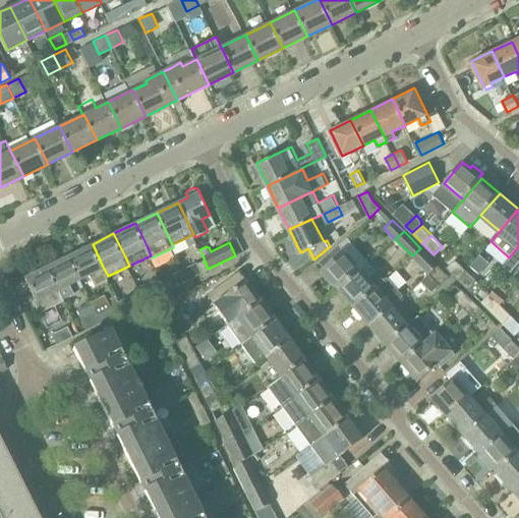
[(109,279),(108,276),(103,267),(93,244),(70,254),(80,278),(91,273),(97,285),(109,279)]
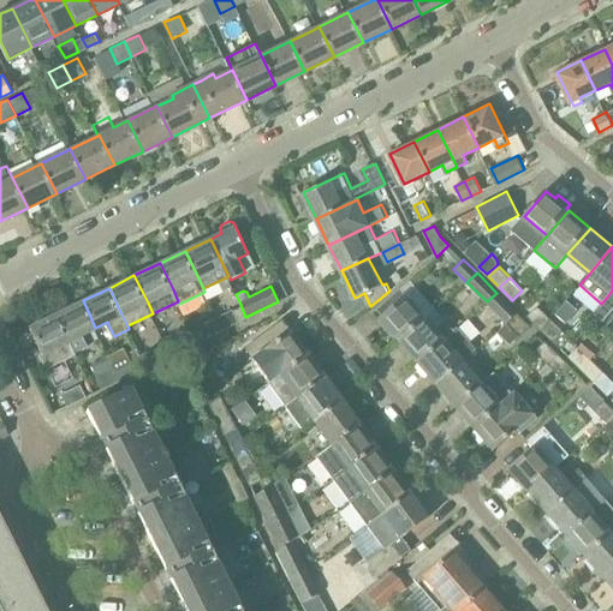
[(381,316),(402,340),(426,318),(406,297),(408,295),(402,288),(385,303),(391,309),(381,316)]
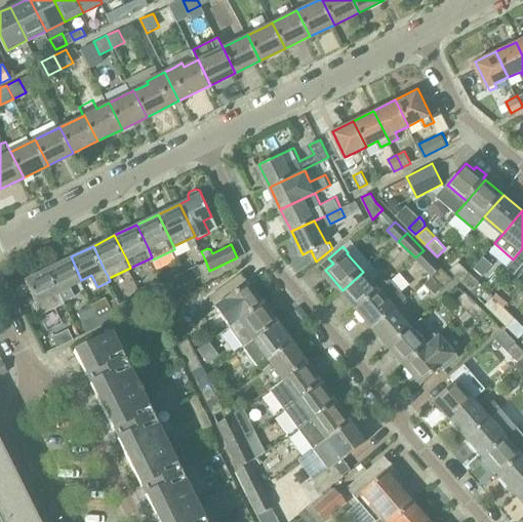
[(515,274),(522,264),(522,248),(513,259),(506,267),(515,274)]
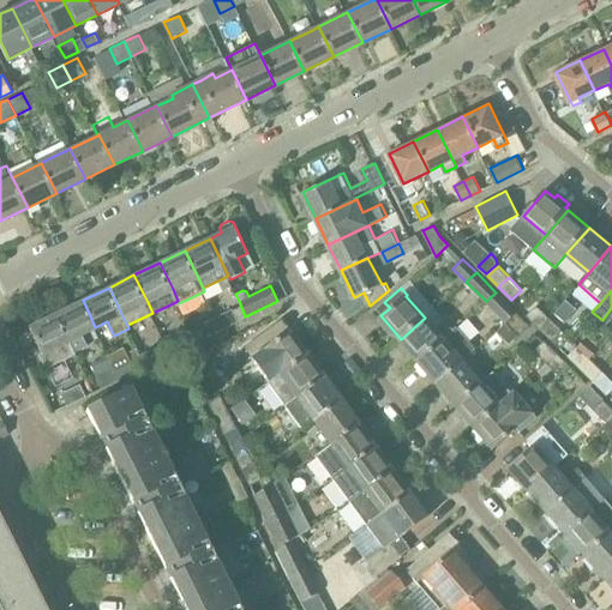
[(486,301),(505,321),(516,312),(515,310),(496,293),(486,301)]
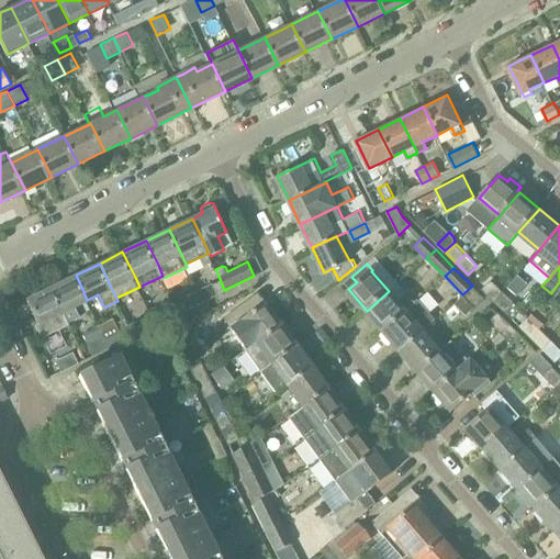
[(507,286),(517,293),(527,281),(518,274),(507,286)]
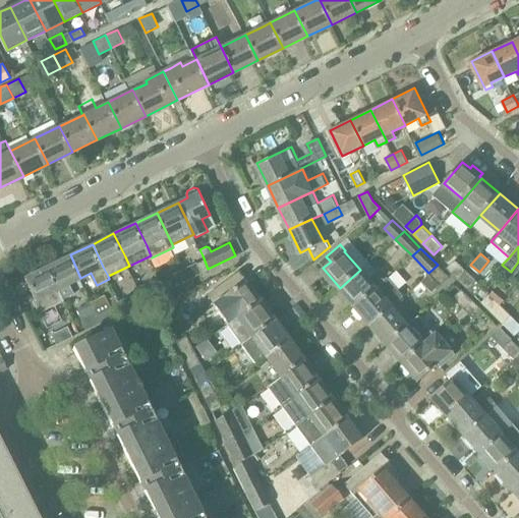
[(71,282),(80,278),(70,254),(49,266),(64,298),(76,292),(71,282)]
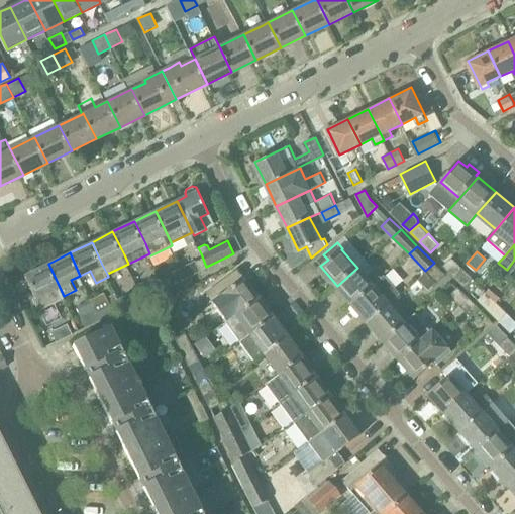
[(443,266),(453,277),(462,268),(451,257),(443,266)]
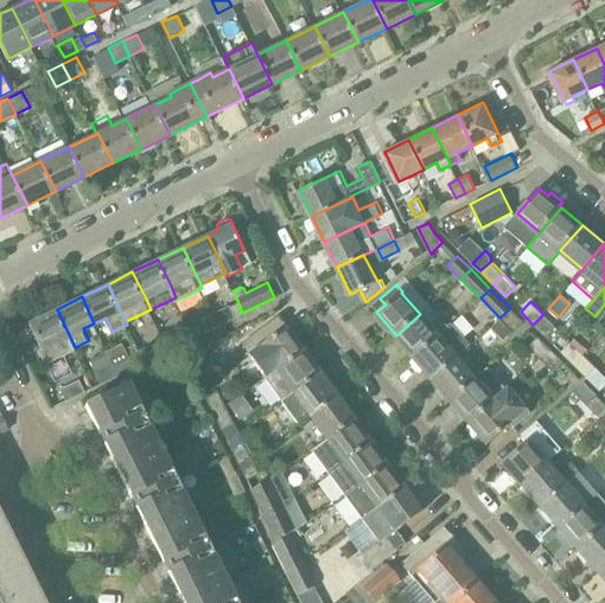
[(230,305),(212,313),(218,325),(235,316),(230,305)]
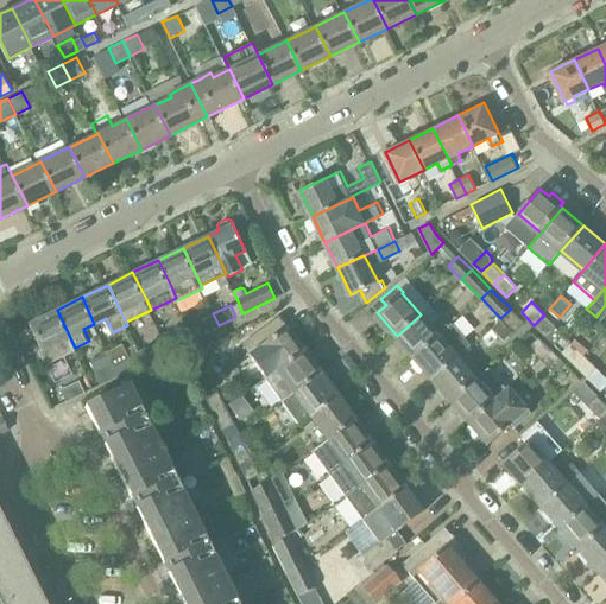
[(511,309),(500,318),(515,331),(524,322),(511,309)]
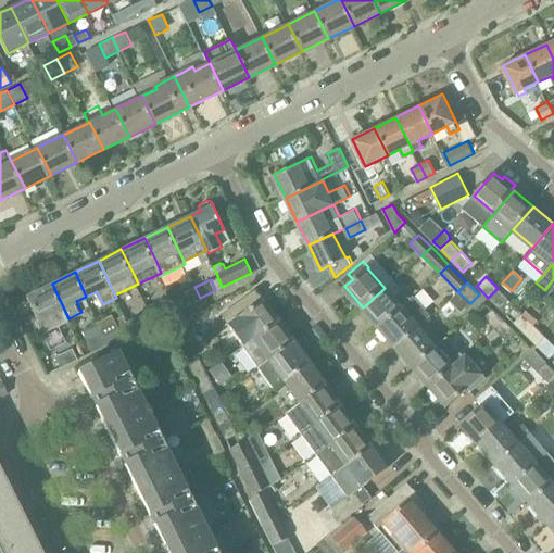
[(70,321),(68,318),(52,284),(28,294),(40,318),(37,321),(43,334),(70,321)]
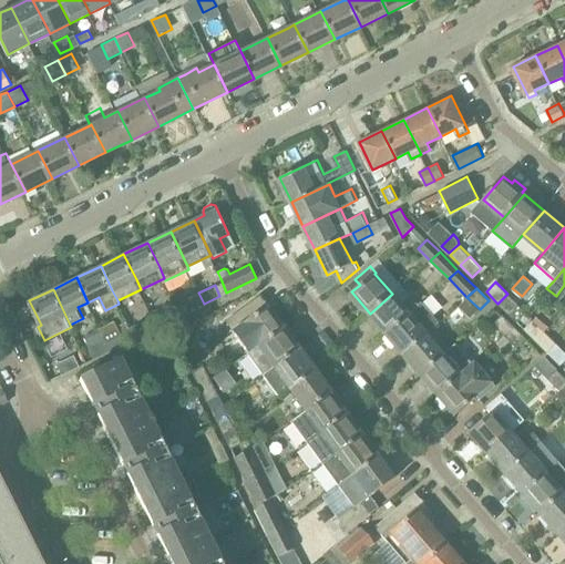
[(183,300),(187,311),(204,304),(198,293),(183,300)]
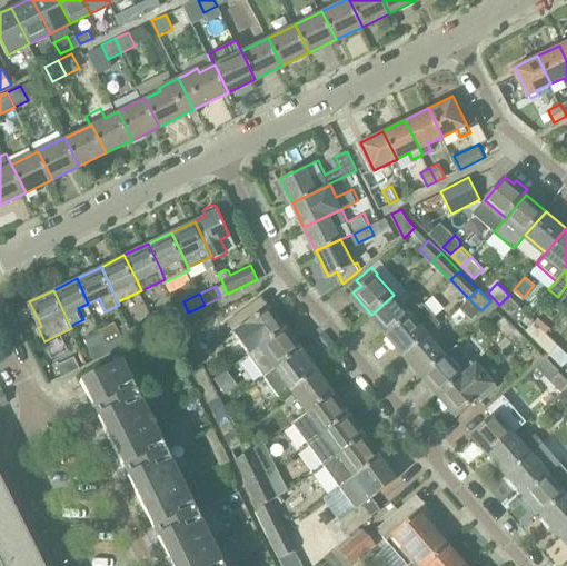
[(394,295),(371,315),(388,334),(420,306),(411,297),(403,305),(394,295)]
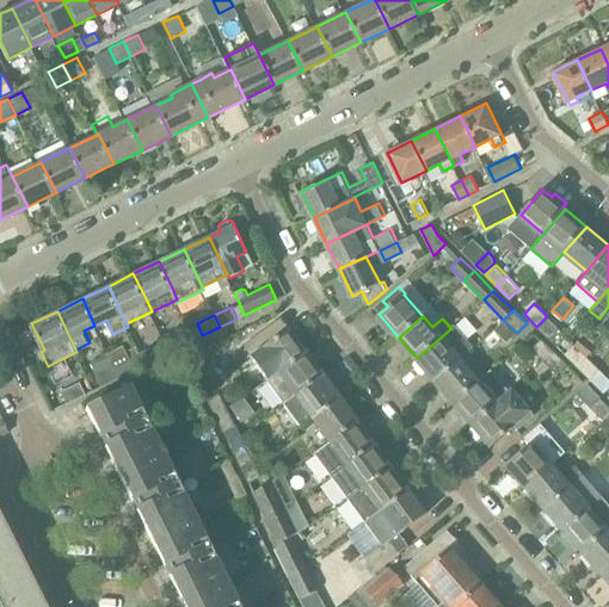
[(547,316),(536,327),(549,339),(559,329),(547,316)]
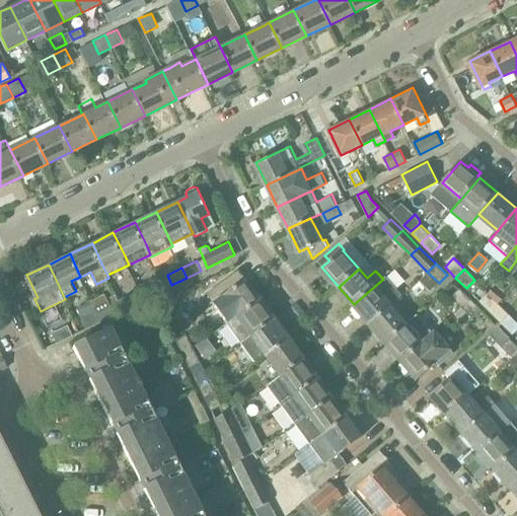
[(370,322),(390,305),(402,295),(386,276),(383,279),(354,304),(370,322)]
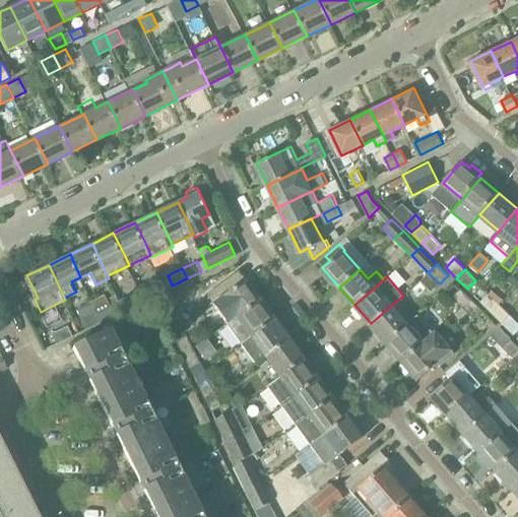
[(229,322),(240,315),(261,298),(247,278),(214,303),(229,322)]
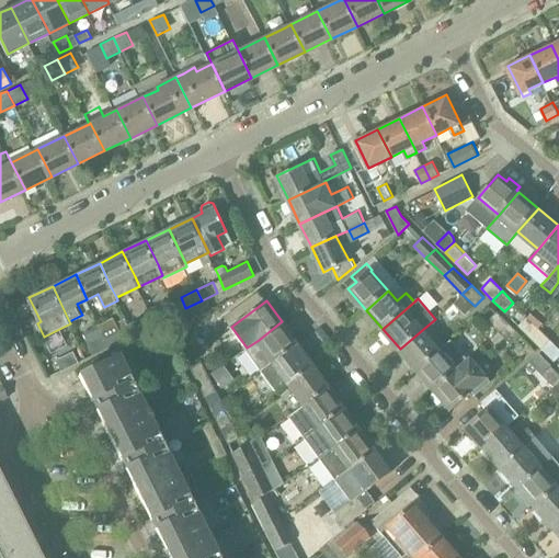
[(166,305),(151,311),(157,322),(171,315),(166,305)]
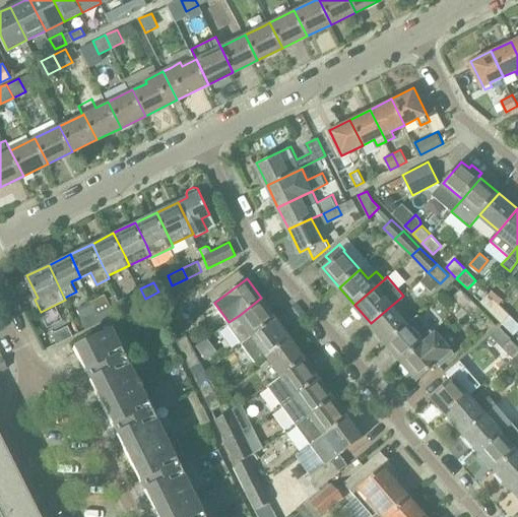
[(506,295),(495,286),(490,293),(500,303),(506,295)]
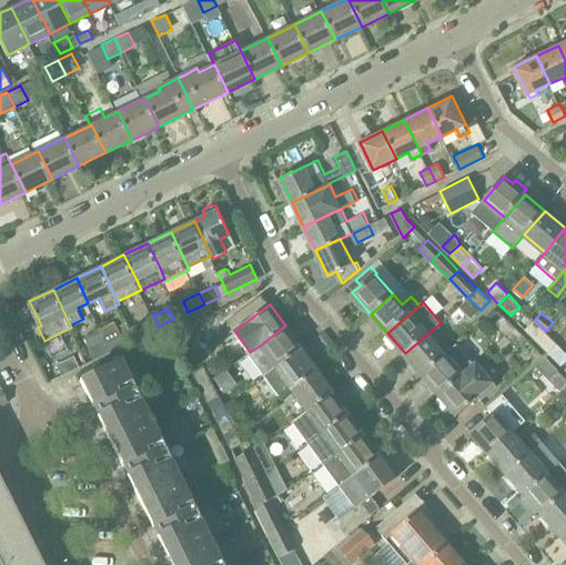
[(135,324),(141,335),(159,326),(153,315),(135,324)]
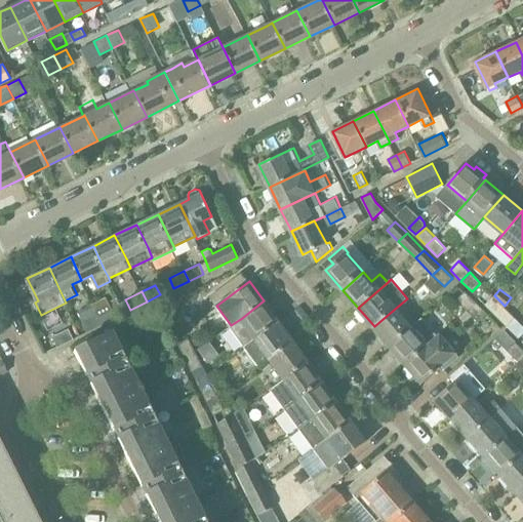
[(456,299),(468,311),(477,303),(465,291),(456,299)]
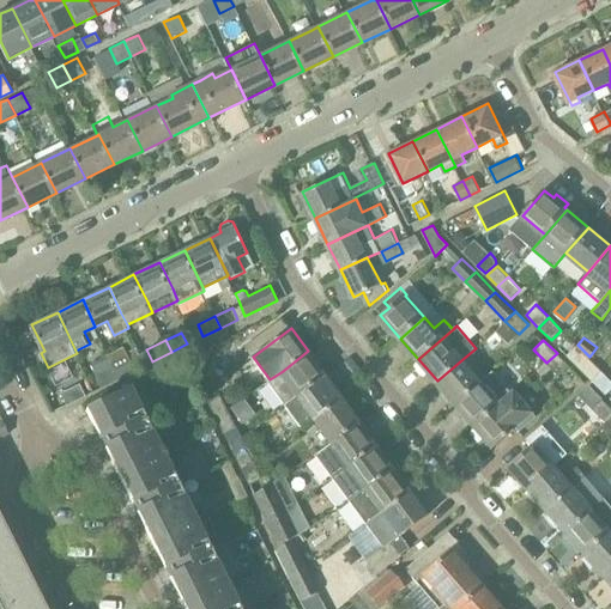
[(566,354),(579,367),(590,358),(590,357),(578,345),(576,345),(566,354)]
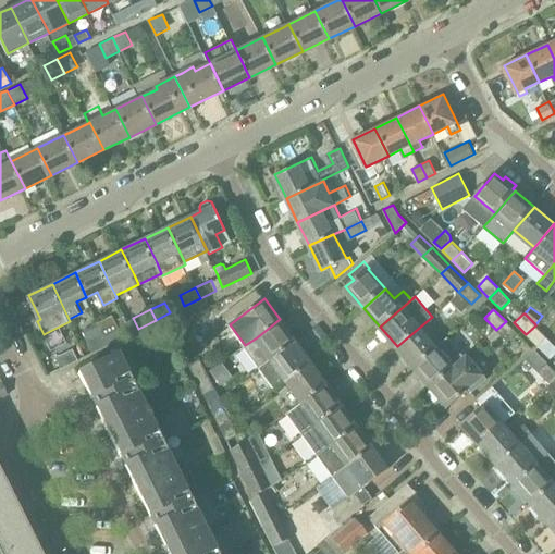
[(280,319),(257,337),(245,345),(244,346),(259,367),(272,358),(296,341),(280,319)]
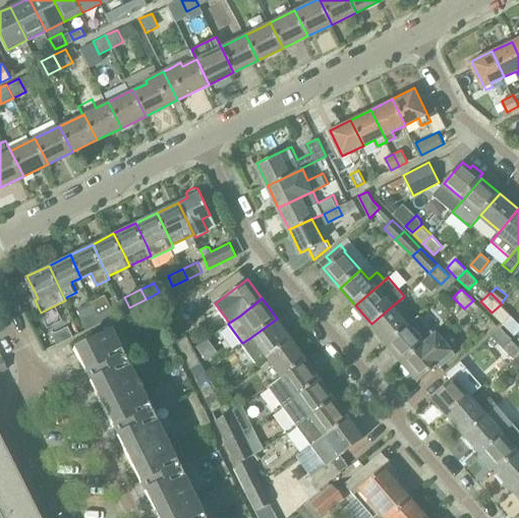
[(473,300),(464,308),(474,319),(483,309),(473,300)]
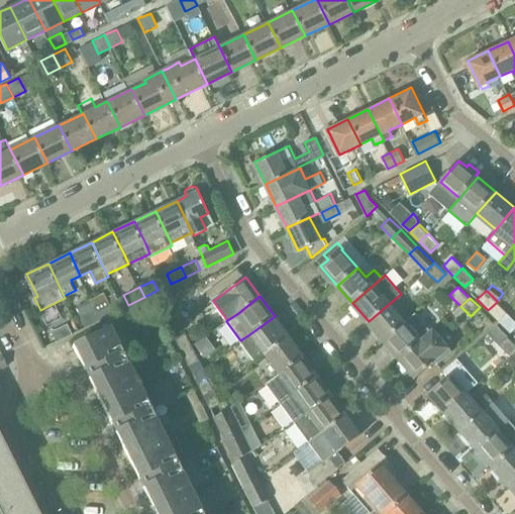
[(110,302),(96,309),(100,318),(115,311),(110,302)]
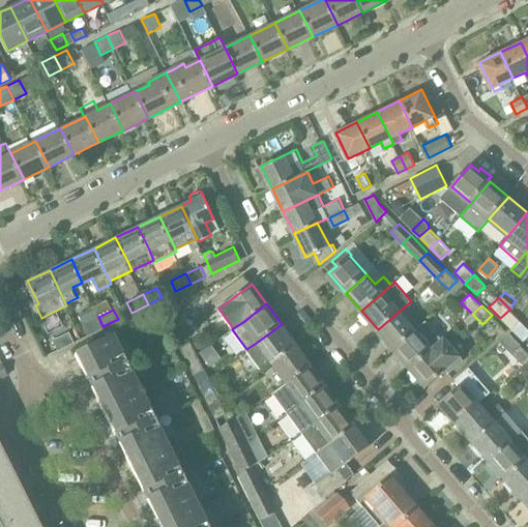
[(509,310),(500,318),(511,329),(520,320),(509,310)]
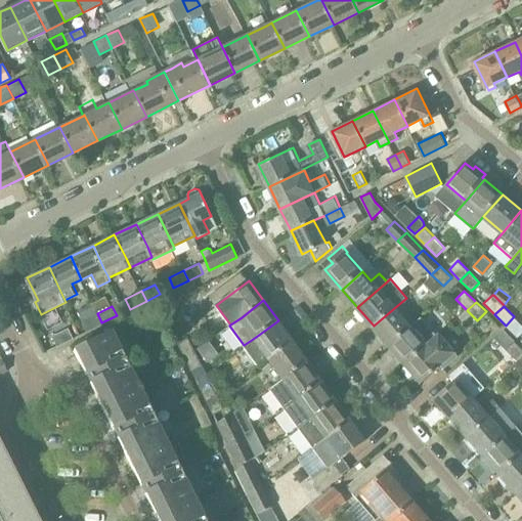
[(389,345),(409,327),(394,308),(374,326),(389,345)]
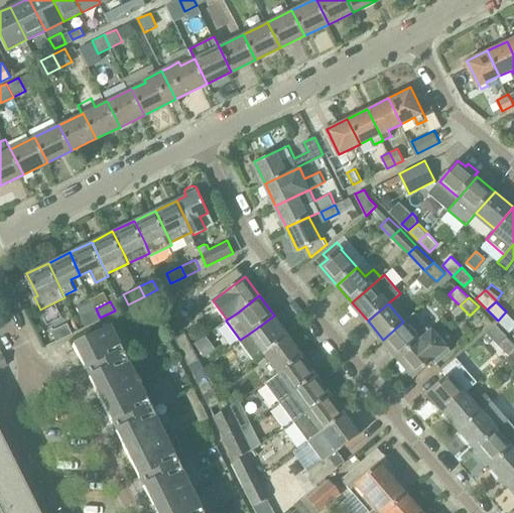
[(81,315),(86,325),(100,317),(96,308),(81,315)]
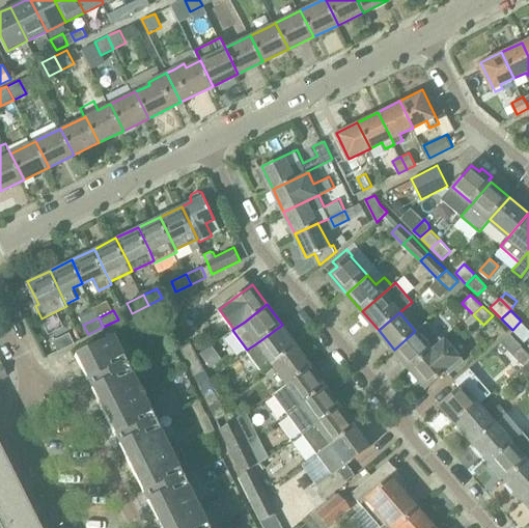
[(259,341),(247,350),(261,370),(274,362),(297,345),(282,325),(259,341)]
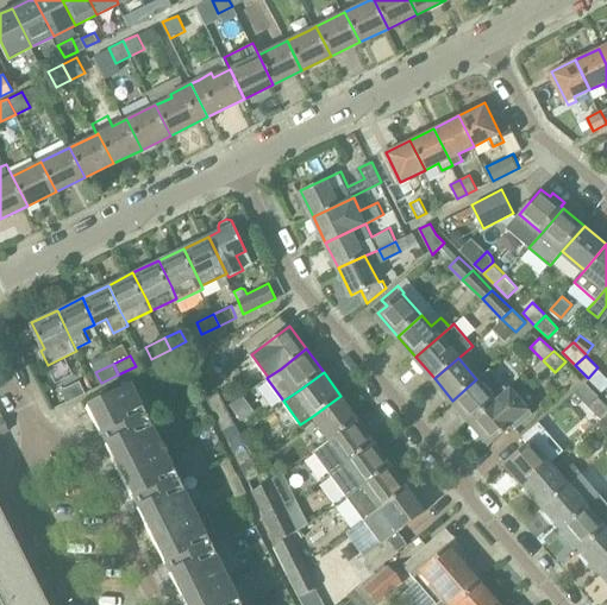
[(471,422),(495,401),(476,379),(452,401),(471,422)]
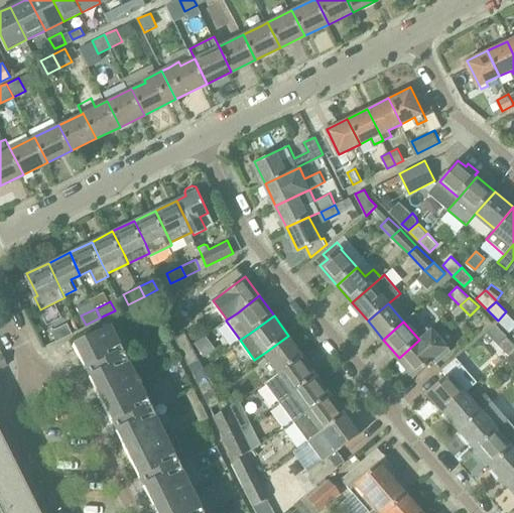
[(51,330),(56,339),(73,332),(68,323),(51,330)]
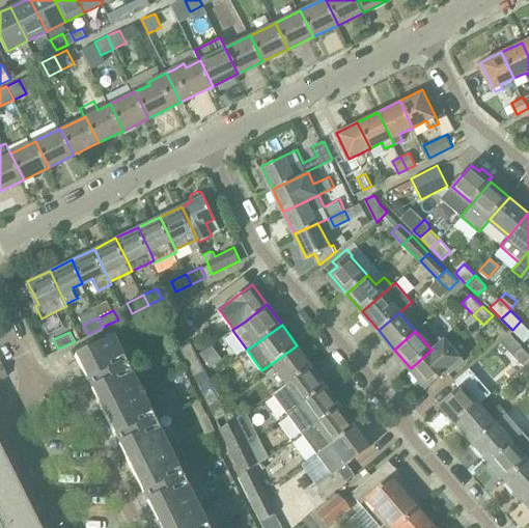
[(93,387),(105,409),(142,390),(114,334),(77,353),(88,377),(84,380),(89,390),(93,387)]
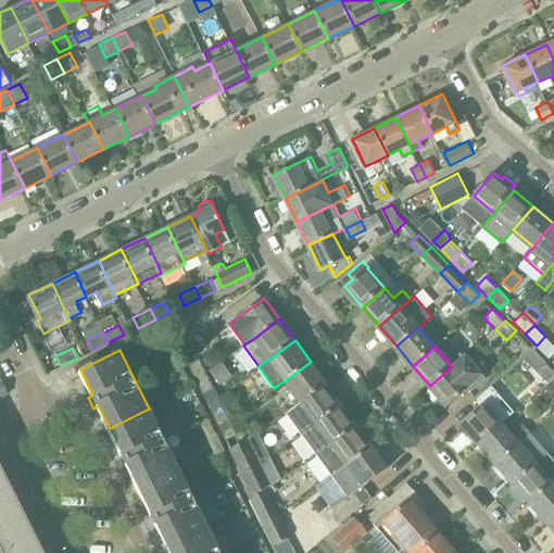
[(533,350),(525,359),(537,372),(545,362),(533,350)]
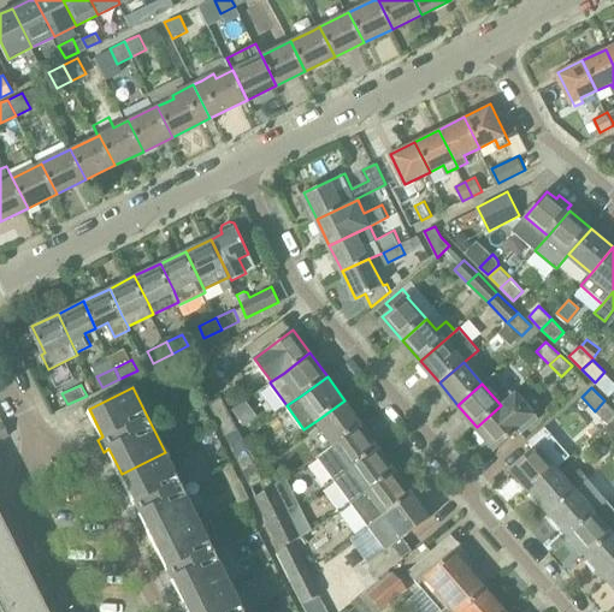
[(517,392),(501,405),(477,427),(496,449),(520,428),(523,432),(539,419),(517,392)]
